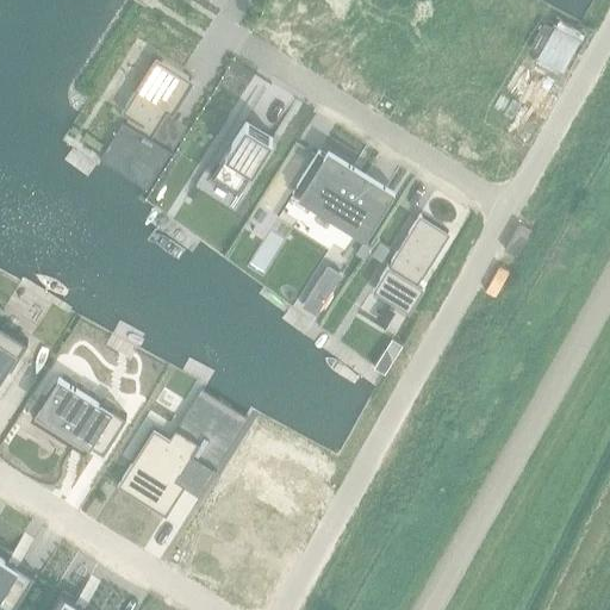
[(194,80),(155,56),(120,111),(128,116),(125,119),(124,119),(123,120),(99,160),(147,190),(172,149),(151,136),(167,111),(173,114),(178,107),(194,80)]
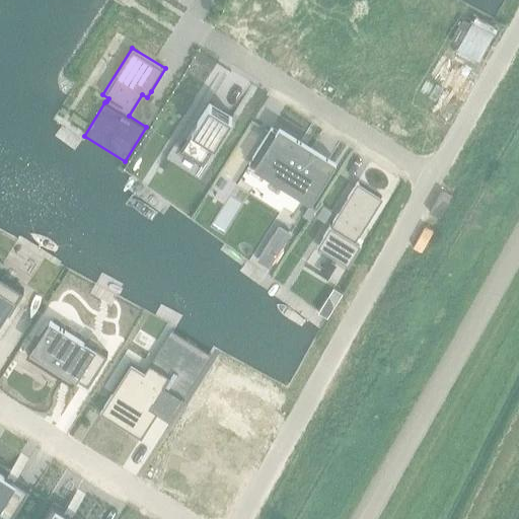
[(232,116),(209,100),(184,135),(178,145),(203,162),(220,135),(229,122),(232,116)]
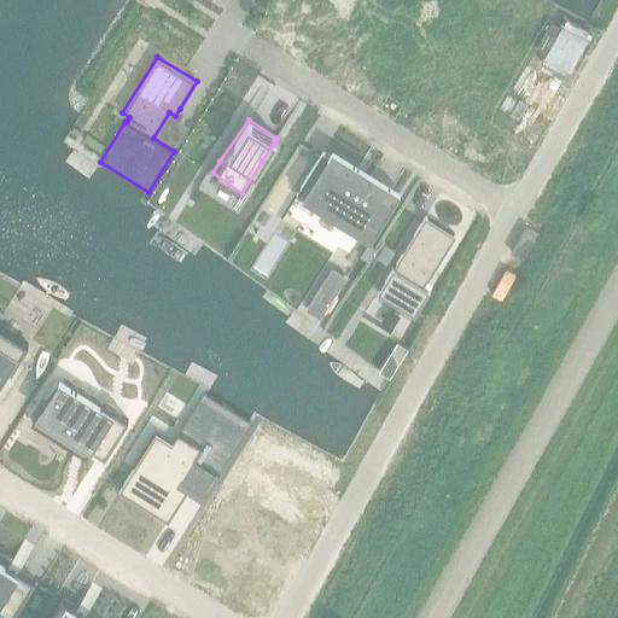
[(322,151),(296,193),(363,237),(390,194),(322,151)]
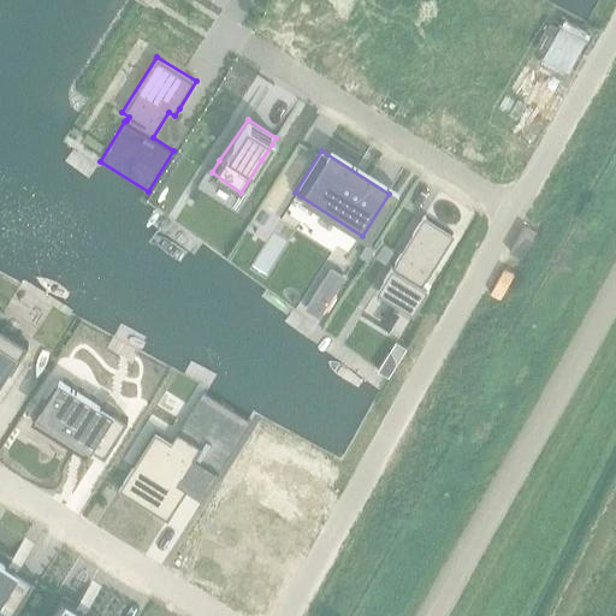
[(391,266),(377,290),(413,314),(428,289),(422,285),(455,235),(452,234),(452,232),(426,215),(426,217),(424,215),(395,261),(395,262),(392,266),(391,266)]
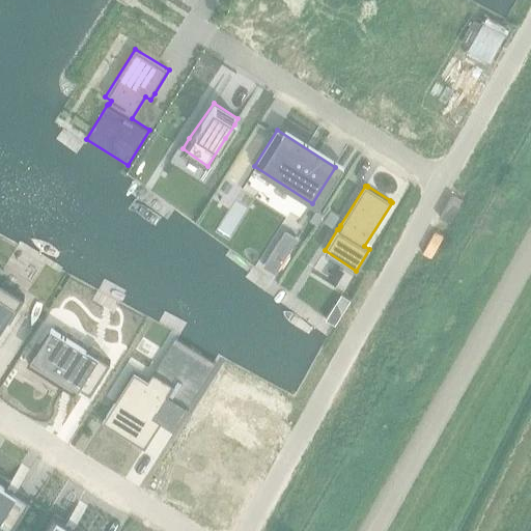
[(234,199),(215,231),(228,241),(249,208),(234,199)]
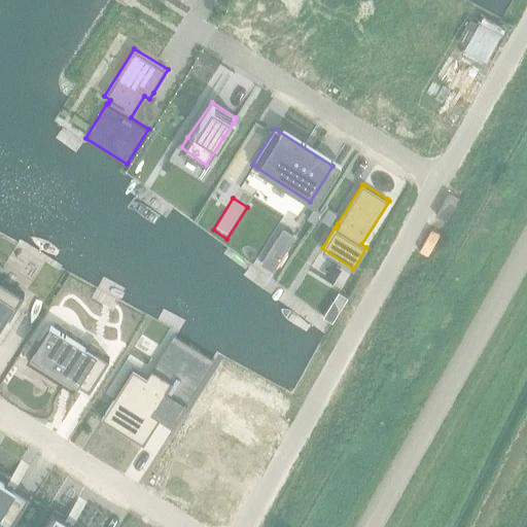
[(282,231),(276,240),(288,248),(294,237),(293,235),(292,237),(282,231)]
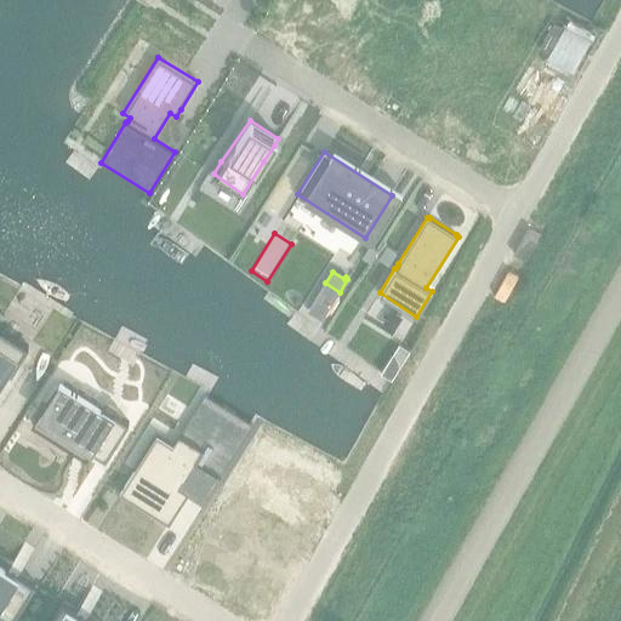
[(0,391),(28,346),(0,328),(0,391)]
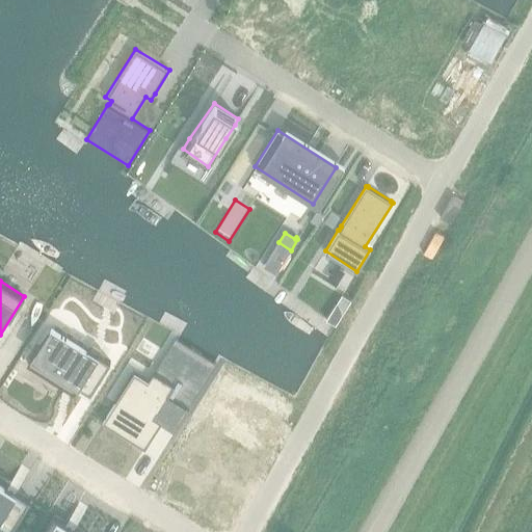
[(56,326),(30,367),(64,389),(70,379),(79,386),(90,393),(110,361),(56,326)]
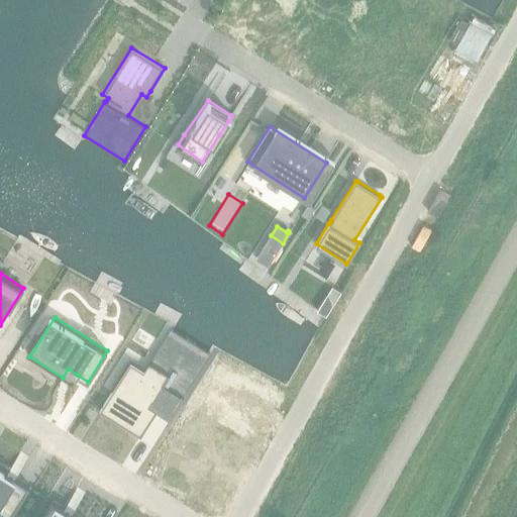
[(130,362),(100,410),(140,436),(156,411),(157,411),(161,405),(153,401),(163,386),(182,398),(210,353),(171,328),(149,362),(144,371),(130,362)]
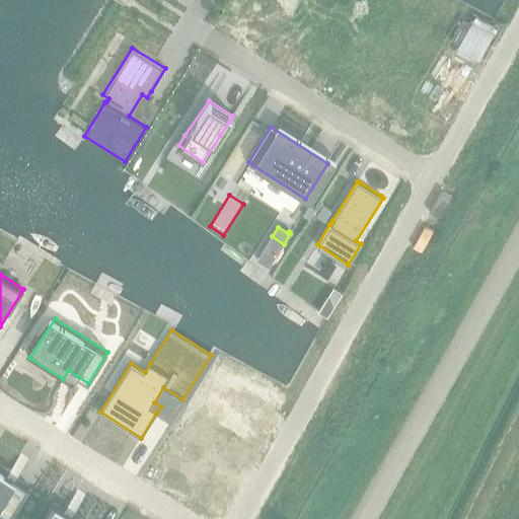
[(0,468),(0,512),(10,518),(29,488),(0,468)]
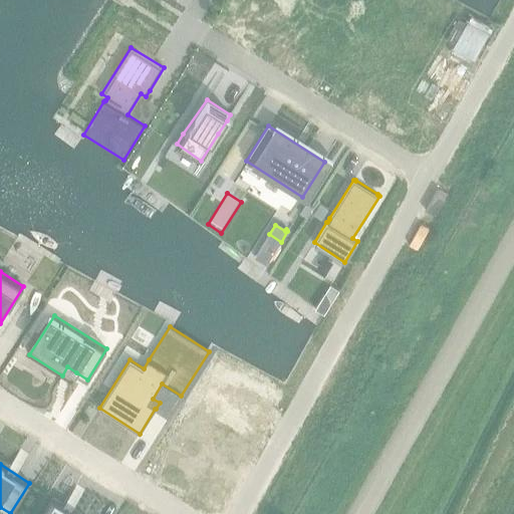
[(78,513),(51,497),(39,513),(78,513)]
